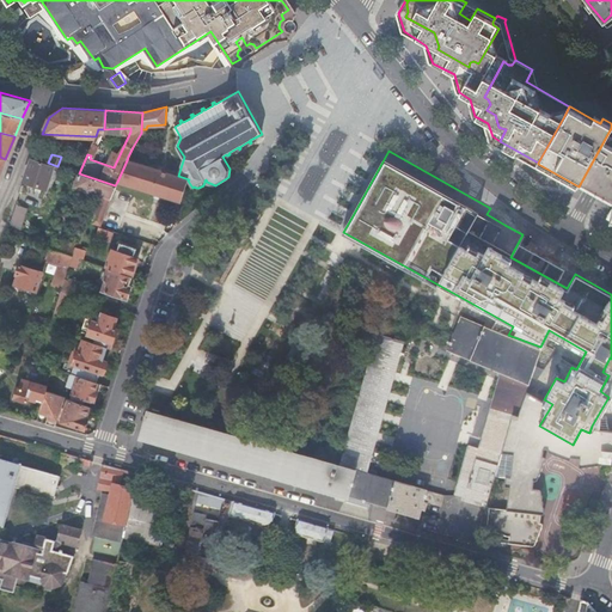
[(60,171),(61,167),(57,166),(48,163),(34,158),(26,173),(25,181),(47,188),(53,170),(60,171)]
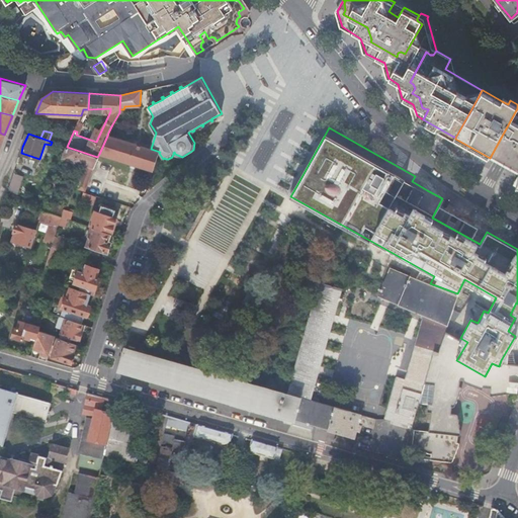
[(99,154),(154,170),(156,164),(159,153),(160,152),(151,149),(107,136),(99,154)]
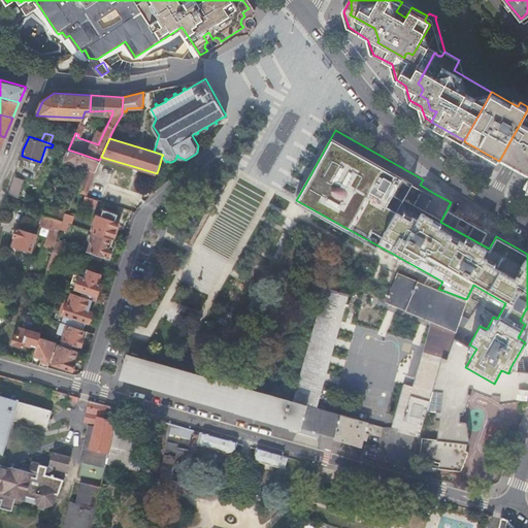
[(79,192),(87,194),(88,194),(91,184),(99,160),(68,150),(62,147),(61,151),(64,152),(62,159),(65,160),(65,161),(88,168),(79,192)]
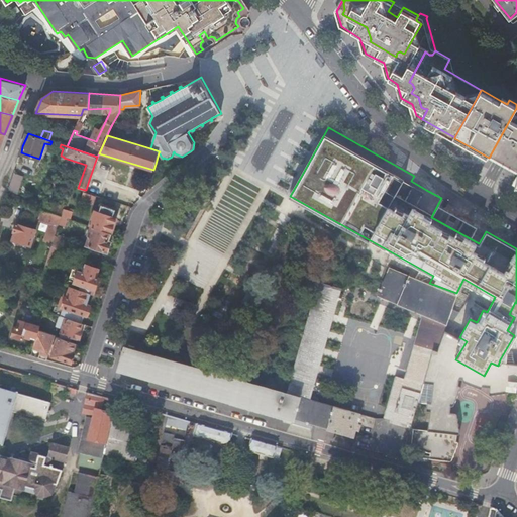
[(14,172),(9,189),(19,192),(24,175),(14,172)]
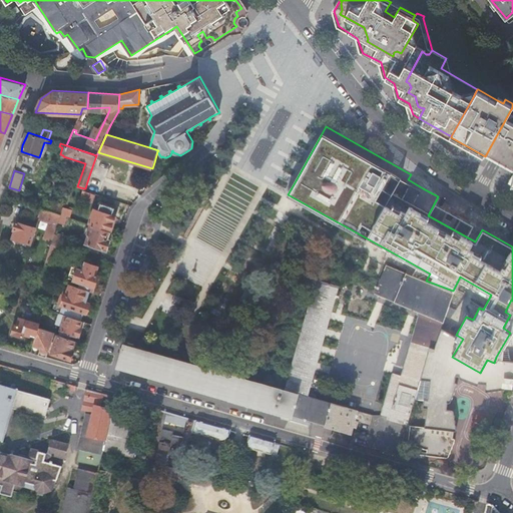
[(94,201),(97,192),(85,188),(84,188),(81,197),(94,201)]
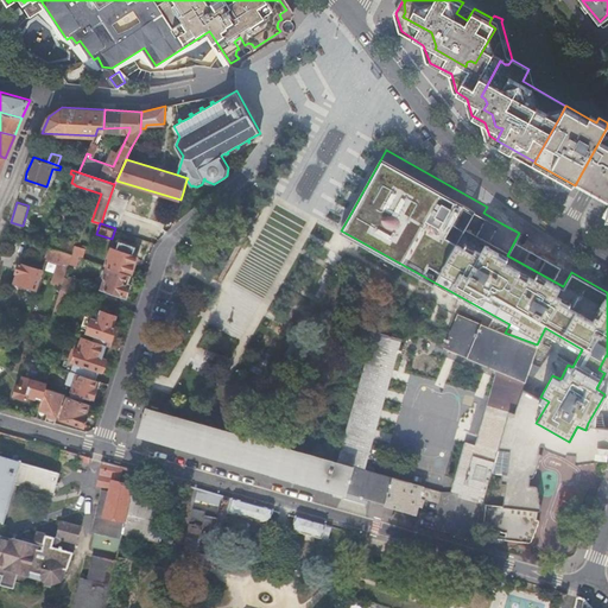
[(80,229),(76,241),(82,242),(87,232),(80,229)]
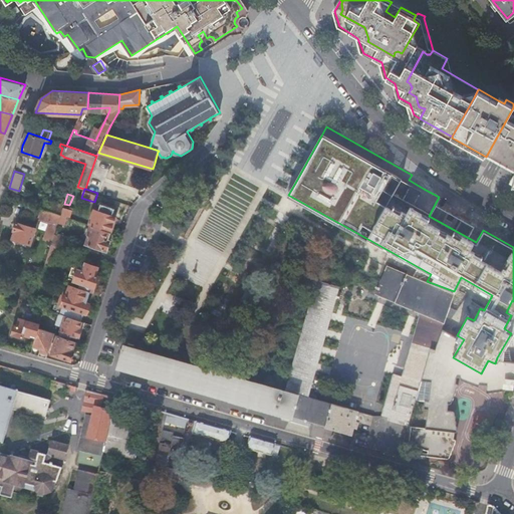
[(41,207),(42,208),(61,214),(63,207),(64,206),(43,199),(41,207)]
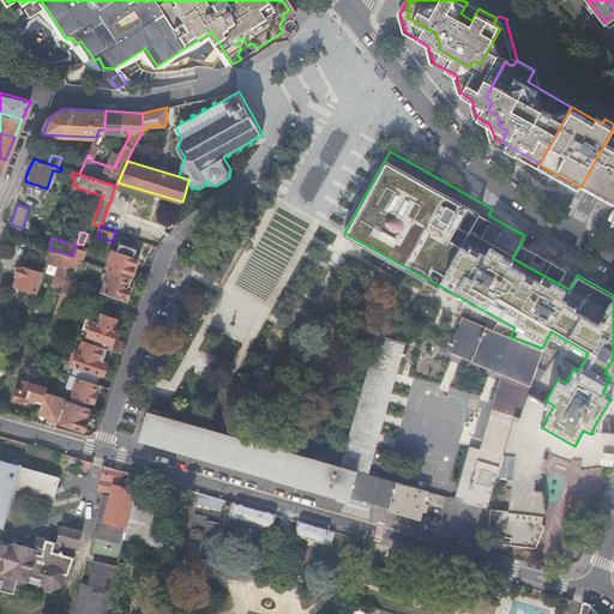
[(114,250),(108,268),(133,276),(139,258),(134,257),(138,248),(121,242),(118,251),(114,250)]
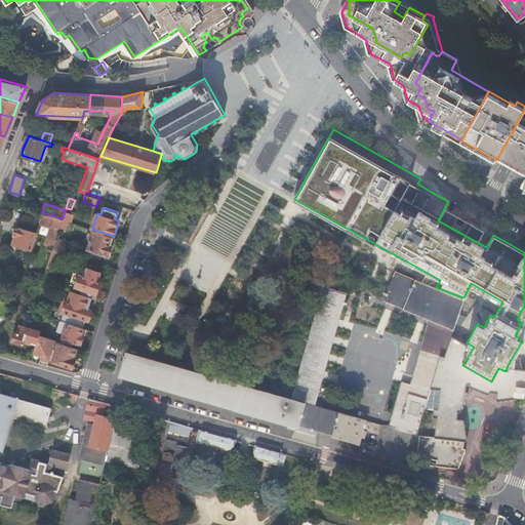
[(63,218),(69,220),(72,221),(74,214),(65,211),(63,218)]
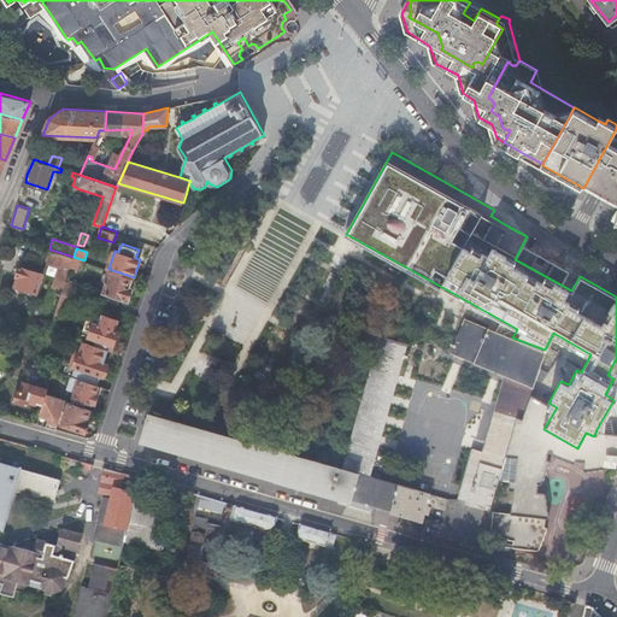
[(46,262),(62,266),(70,269),(70,268),(74,257),(51,250),(50,252),(46,262)]
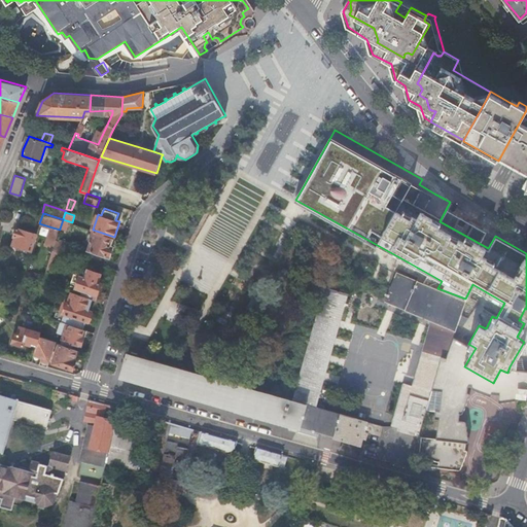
[(63,219),(60,229),(66,231),(69,221),(63,219)]
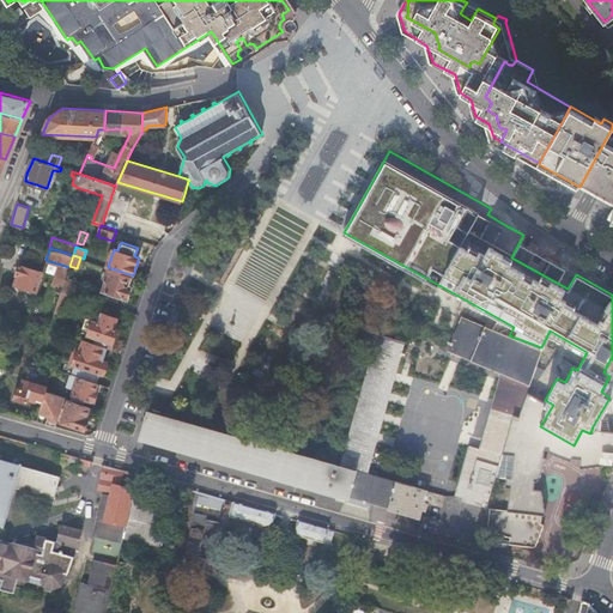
[(19,275),(16,285),(38,291),(44,272),(20,265),(18,274),(19,275)]
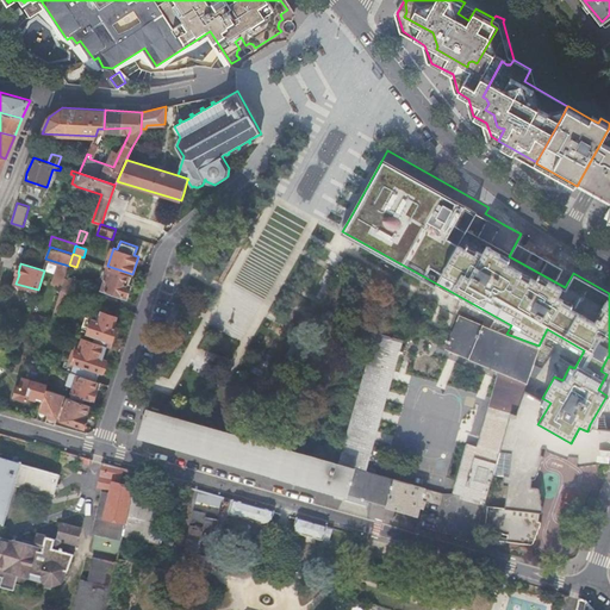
[(54,282),(62,286),(66,278),(69,266),(61,263),(54,282)]
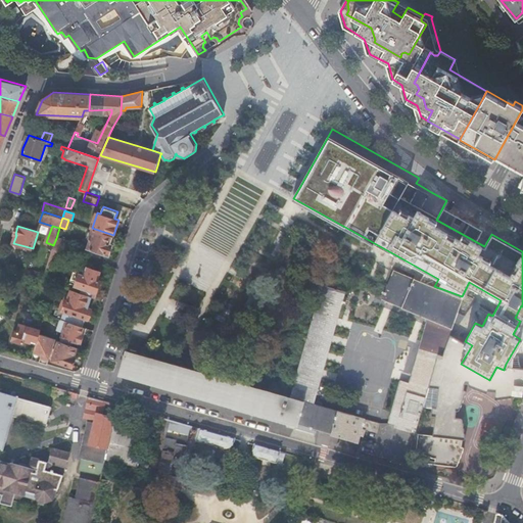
[(113,235),(92,228),(91,232),(89,231),(88,234),(90,235),(89,238),(91,238),(88,247),(109,254),(112,244),(110,243),(113,235)]
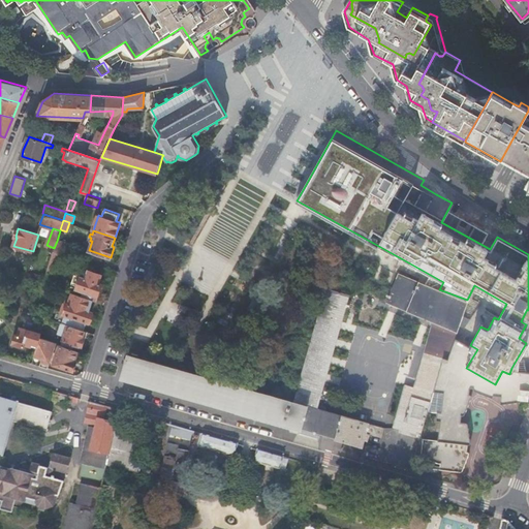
[(54,248),(53,251),(70,257),(73,246),(57,241),(54,248)]
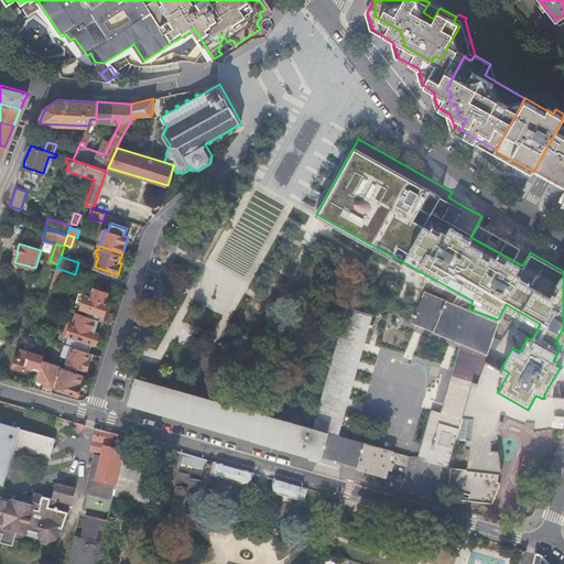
[(56,284),(60,272),(53,270),(50,282),(56,284)]
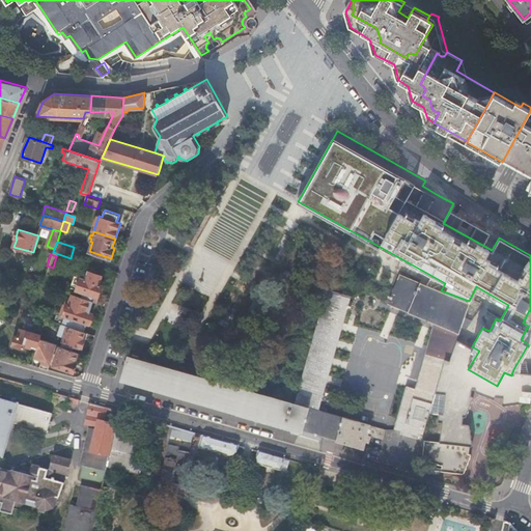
[(403,271),(407,266),(393,259),(391,266),(403,271)]
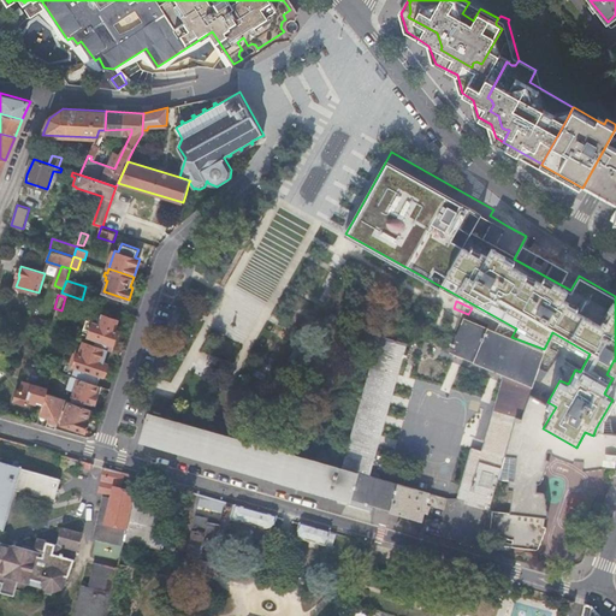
[(112,309),(92,303),(89,311),(92,312),(89,321),(86,320),(80,338),(84,339),(106,347),(112,349),(119,330),(116,329),(118,319),(110,317),(112,309)]
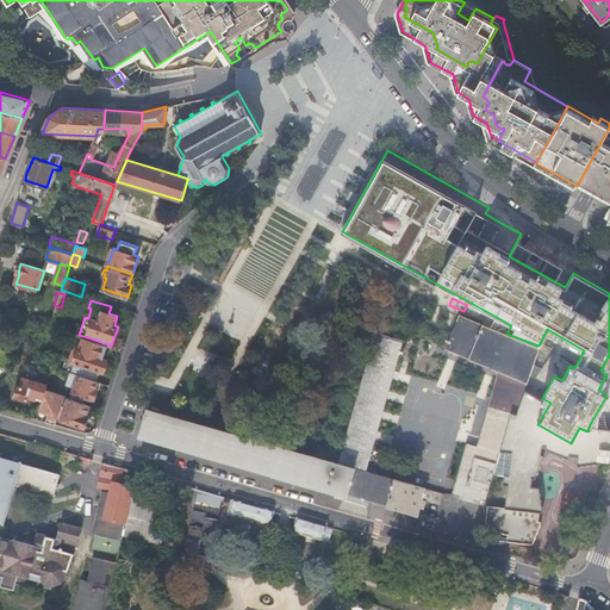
[(60,317),(53,315),(50,325),(56,328),(60,317)]
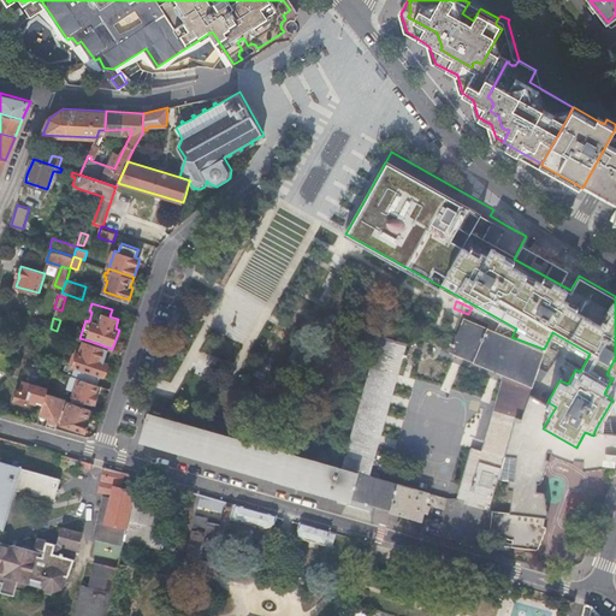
[(505,374),(496,409),(501,410),(515,415),(520,416),(529,392),(545,350),(516,339),(463,318),(450,351),(505,374)]
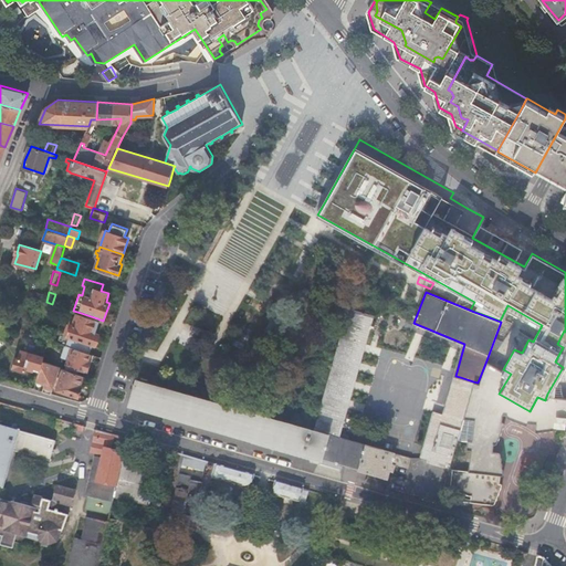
[(304,426),(295,450),(369,471),(389,477),(394,462),(408,467),(410,457),(341,437),(376,313),(350,306),(315,429),(304,426)]
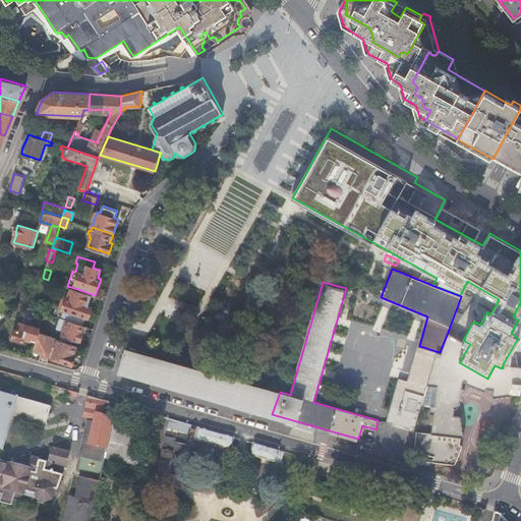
[(88,299),(90,293),(71,287),(69,293),(65,292),(64,298),(62,297),(59,307),(64,309),(61,319),(84,326),(91,307),(89,306),(91,300),(88,299)]
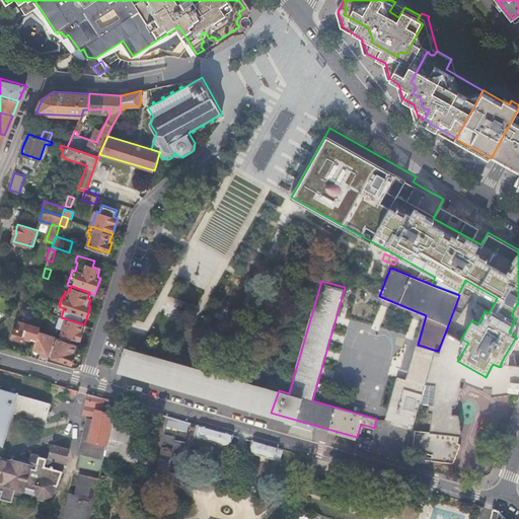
[(10,299),(0,296),(0,311),(5,314),(10,299)]
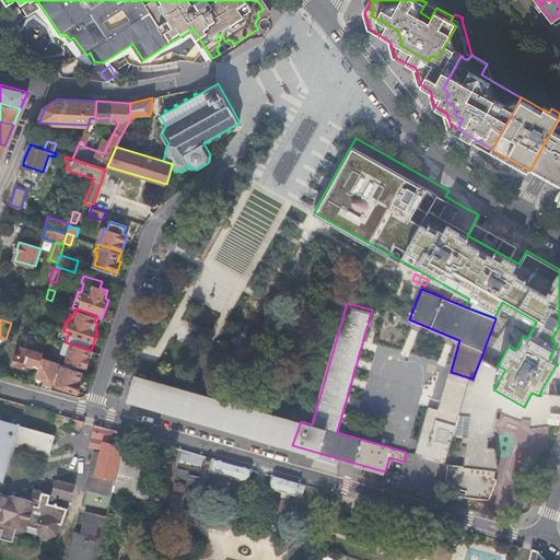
[(47,336),(33,330),(28,329),(26,334),(42,339),(38,351),(21,346),(19,353),(16,353),(14,363),(25,366),(26,364),(33,365),(34,362),(39,364),(42,357),(47,336)]
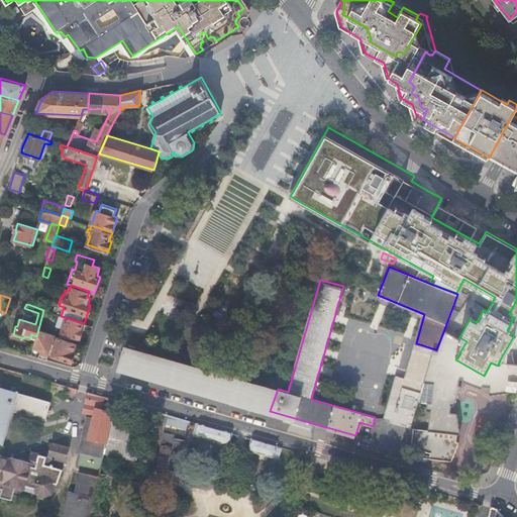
[(81,339),(86,324),(84,323),(61,316),(61,315),(58,324),(64,326),(62,333),(81,339)]
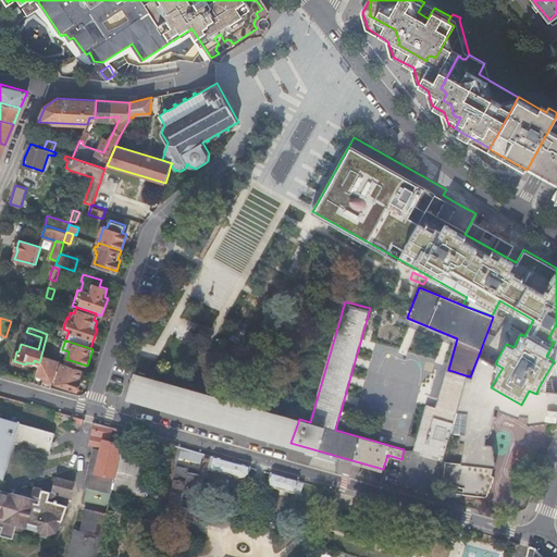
[(416,361),(385,359),(386,346),(375,346),(374,360),(382,360),(382,367),(398,368),(397,374),(415,375),(416,361)]
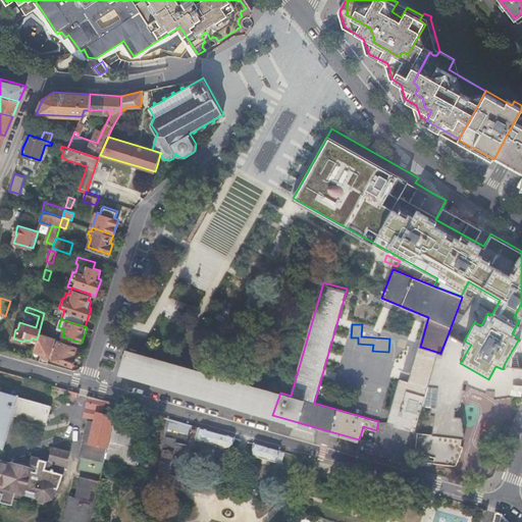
[(37,340),(35,349),(41,351),(39,360),(46,362),(54,337),(39,332),(37,340)]
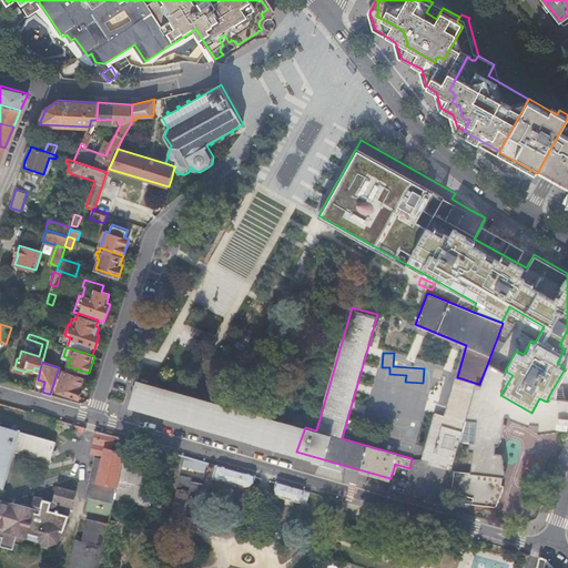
[(513,375),(505,371),(488,362),(479,384),(475,383),(466,418),(476,419),(474,440),(470,440),(469,447),(469,448),(472,449),(474,449),(472,470),(456,468),(454,485),(454,487),(456,489),(460,490),(473,496),(474,496),(474,503),(496,505),(498,504),(498,503),(505,484),(505,483),(504,483),(504,475),(506,475),(506,474),(504,455),(503,454),(496,452),(497,444),(498,444),(500,443),(507,424),(506,422),(505,422),(506,414),(507,414),(509,414),(509,416),(510,417),(527,424),(529,424),(530,424),(530,423),(531,423),(538,424),(538,428),(538,429),(538,430),(539,432),(540,432),(558,428),(560,428),(560,427),(561,426),(566,426),(567,426),(567,424),(567,419),(567,397),(549,395),(547,402),(539,398),(531,413),(500,395),(513,375)]
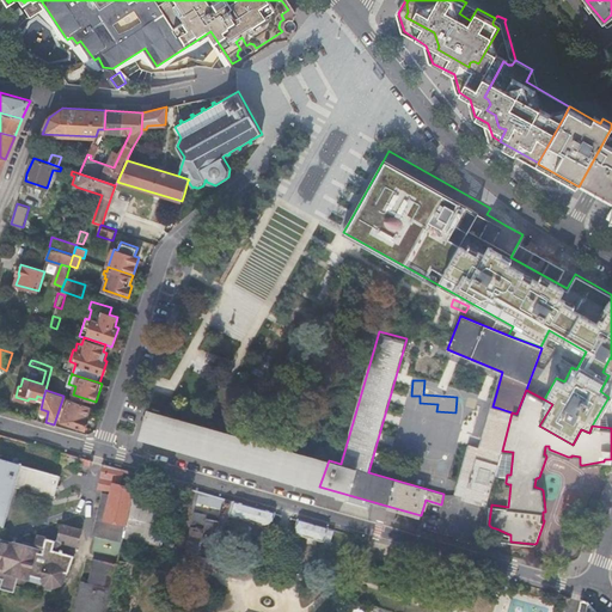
[(87,417),(91,405),(69,398),(62,421),(85,428),(89,417),(87,417)]
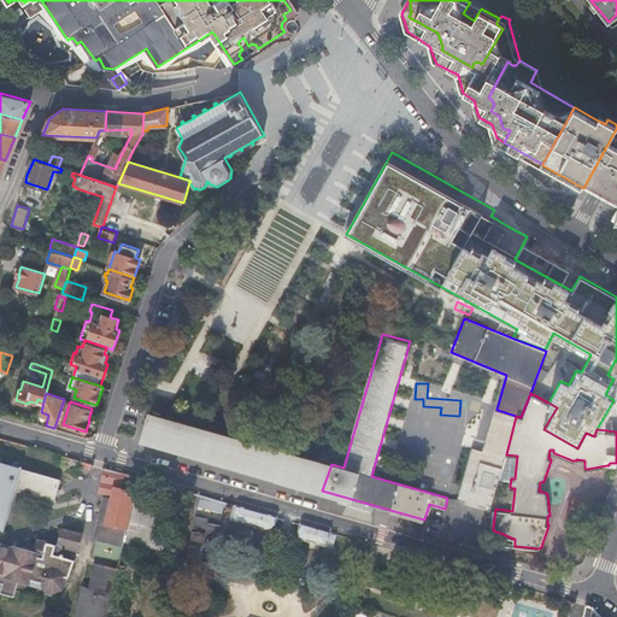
[(459,497),(492,506),(499,480),(506,454),(516,416),(501,411),(497,410),(483,451),(474,448),(459,497)]
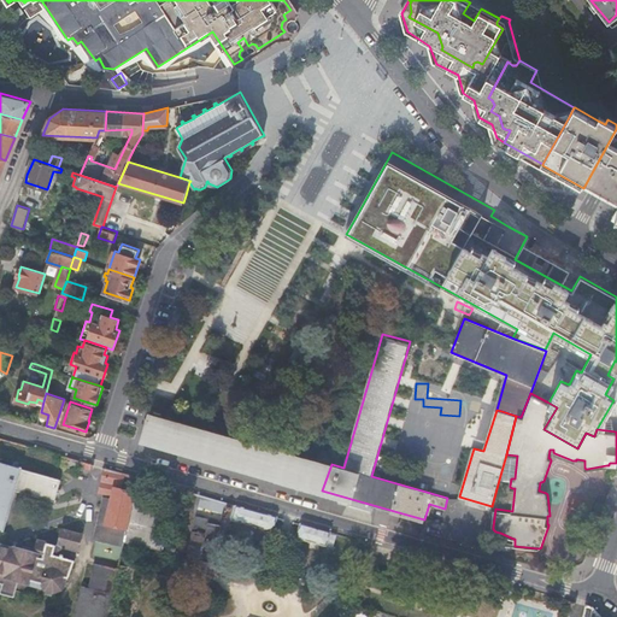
[(144,440),(322,491),(331,464),(151,413),(144,440)]
